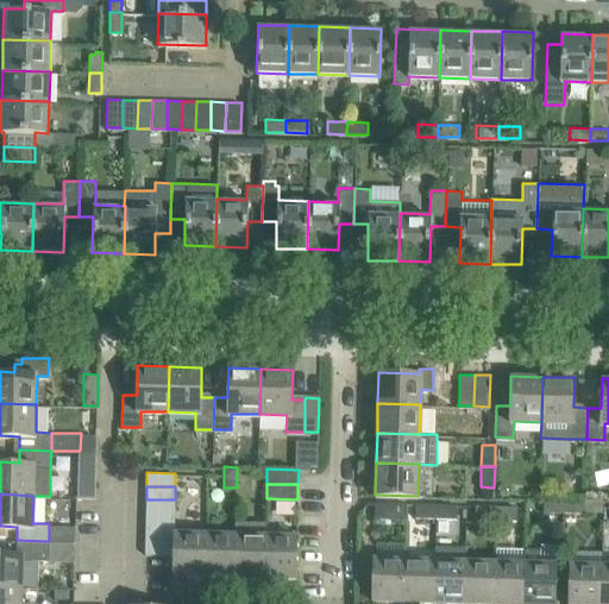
[(564,497),(544,496),(544,510),(564,510),(564,497)]
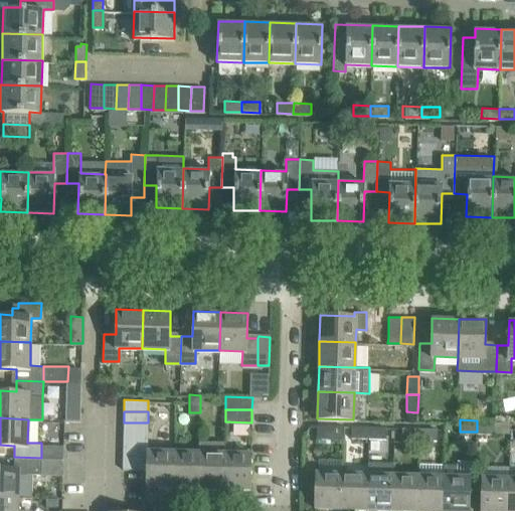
[(477,420),(477,432),(495,433),(495,420),(477,420)]
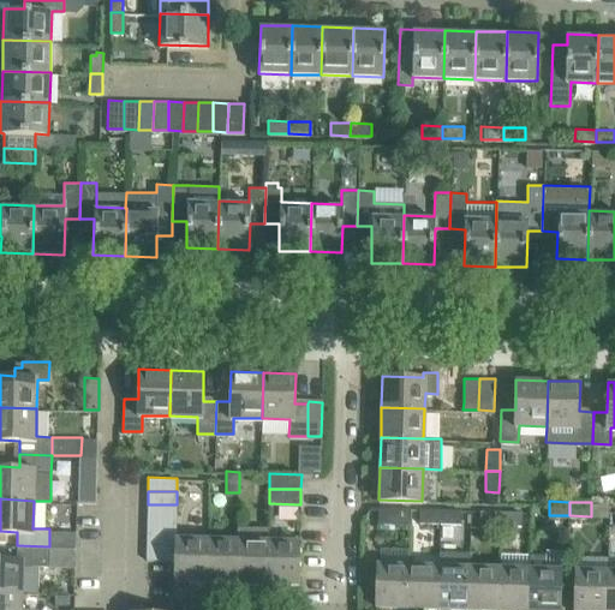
[(177,504),(148,504),(148,518),(177,519),(177,504)]
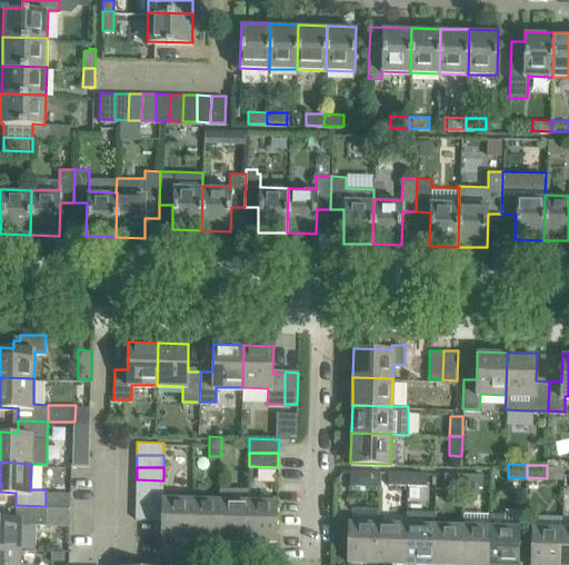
[(380,469),(350,468),(349,484),(379,484),(380,469)]
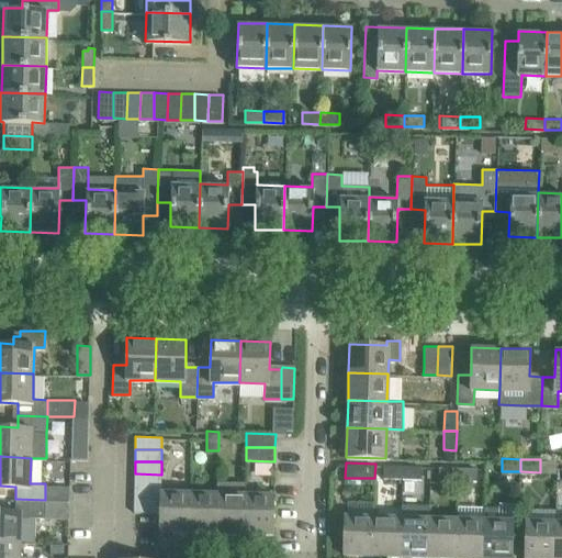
[(383,477),(402,477),(403,465),(383,464),(383,477)]
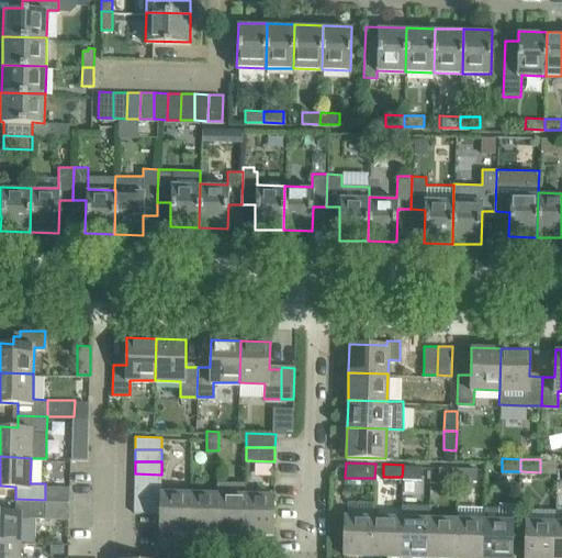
[(422,465),(403,465),(402,477),(422,478),(422,465)]
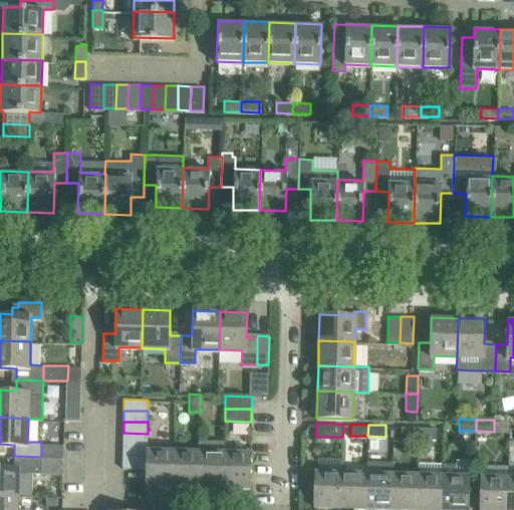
[(401,437),(419,438),(419,426),(401,426),(401,437)]
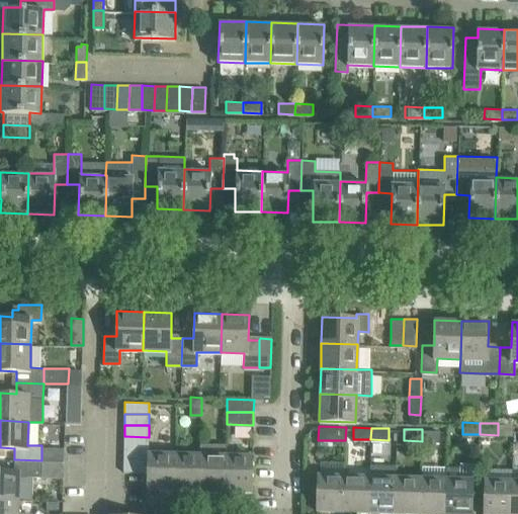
[(439,429),(422,429),(422,441),(439,441),(439,429)]
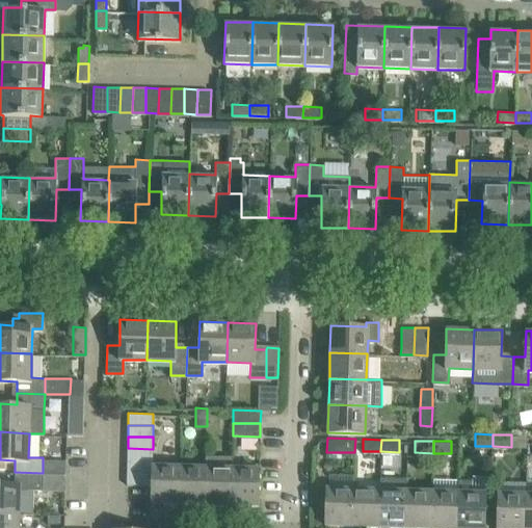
[(128,448),(127,459),(152,460),(153,449),(128,448)]
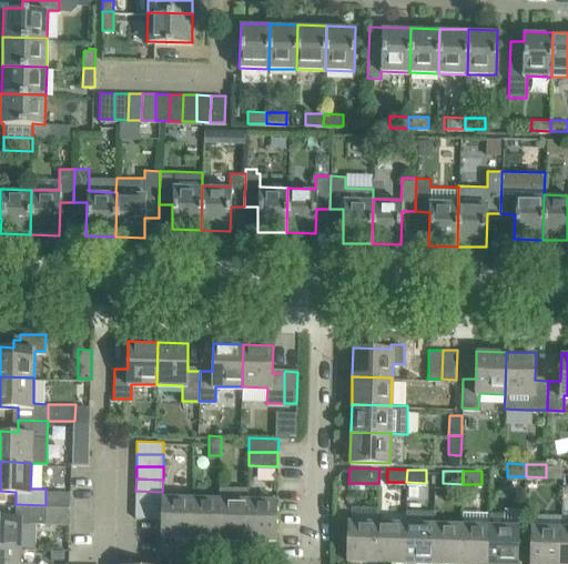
[(220,497),(219,537),(246,539),(247,499),(247,487),(220,486),(220,497)]
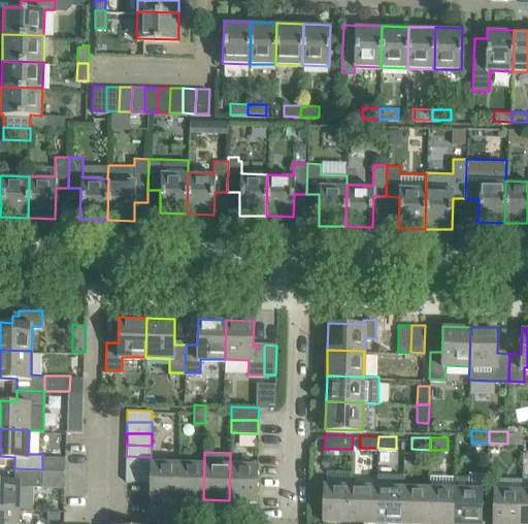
[(65,466),(67,458),(47,453),(45,462),(65,466)]
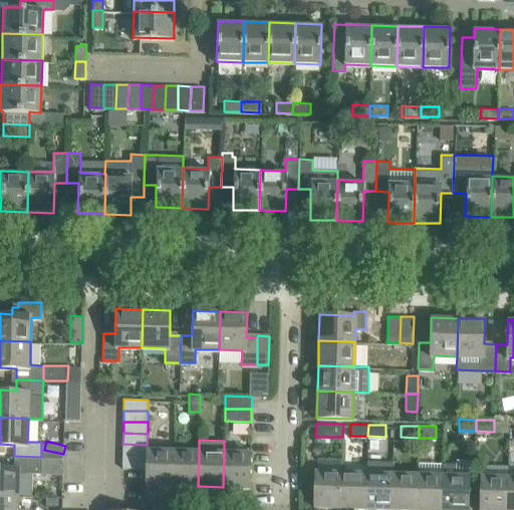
[(122,444),(122,456),(147,457),(147,449),(147,445),(122,444)]
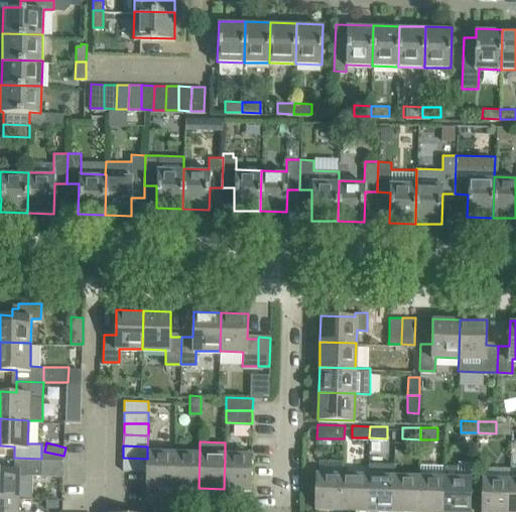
[(147,469),(146,487),(172,488),(174,452),(147,451),(147,459),(147,469)]
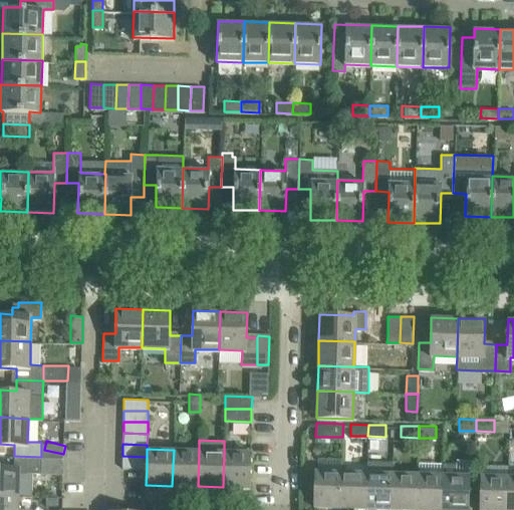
[(198,486),(199,450),(174,450),(172,486),(198,486)]
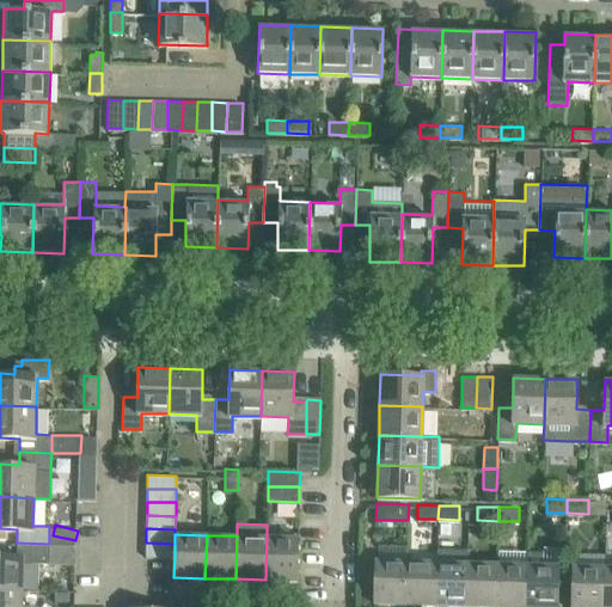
[(298,538),(267,537),(265,580),(297,581),(298,538)]
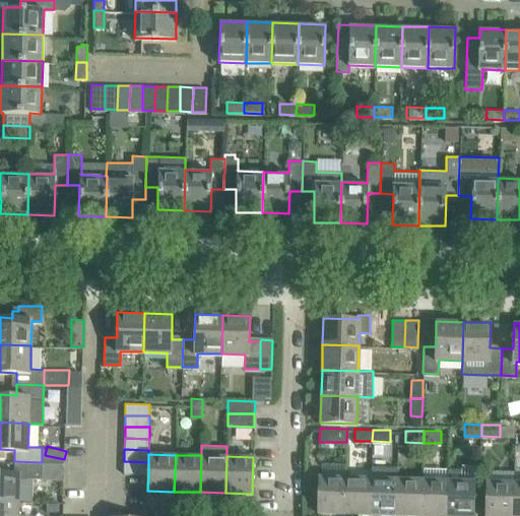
[(42,462),(14,461),(14,472),(0,471),(0,500),(18,501),(19,477),(41,477),(42,462)]
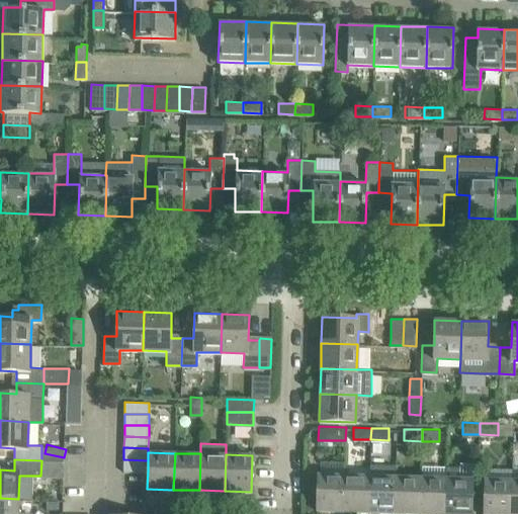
[(148,460),(123,459),(123,470),(148,470),(148,460)]
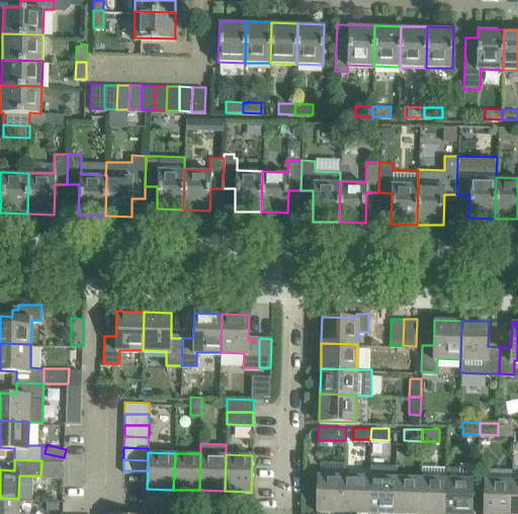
[(396,463),(370,463),(369,476),(368,512),(394,513),(395,477),(396,463)]
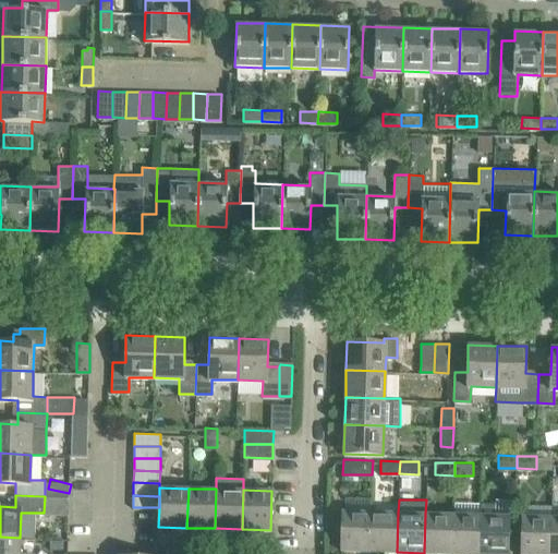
[(481,515),(478,553),(508,553),(509,516),(509,503),(481,502),(481,515)]
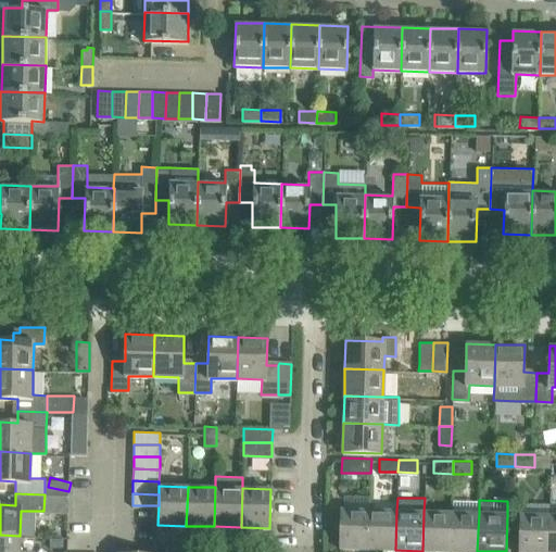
[(368,549),(369,510),(341,510),(340,549),(368,549)]
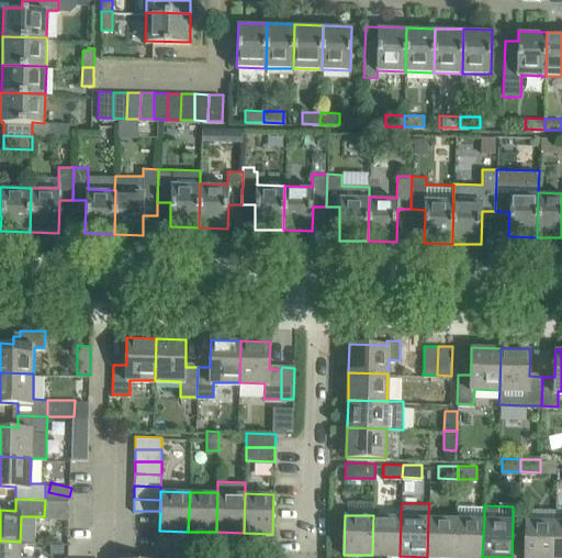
[(400,556),(401,516),(373,515),(372,555),(400,556)]
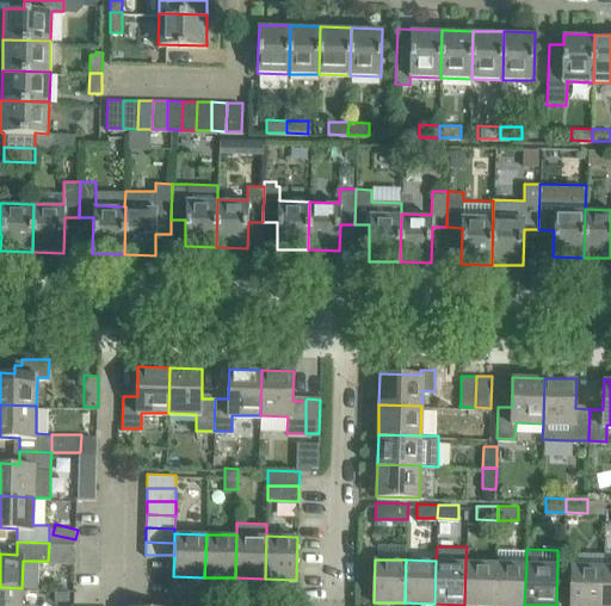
[(495,605),(497,563),(466,562),(464,605),(495,605)]
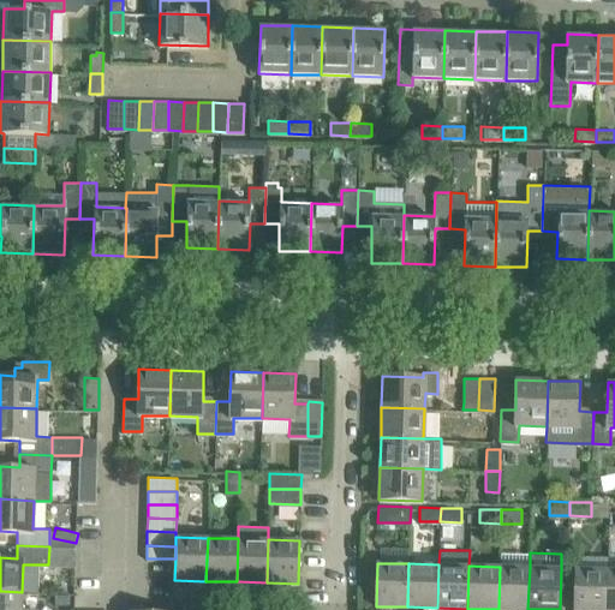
[(530,567),(500,567),(499,609),(518,609),(527,609),(529,609),(530,567)]
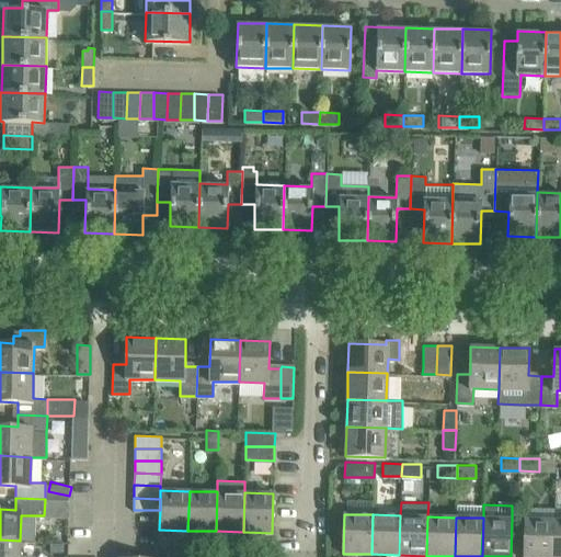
[(552,556),(553,520),(525,520),(523,556),(552,556)]
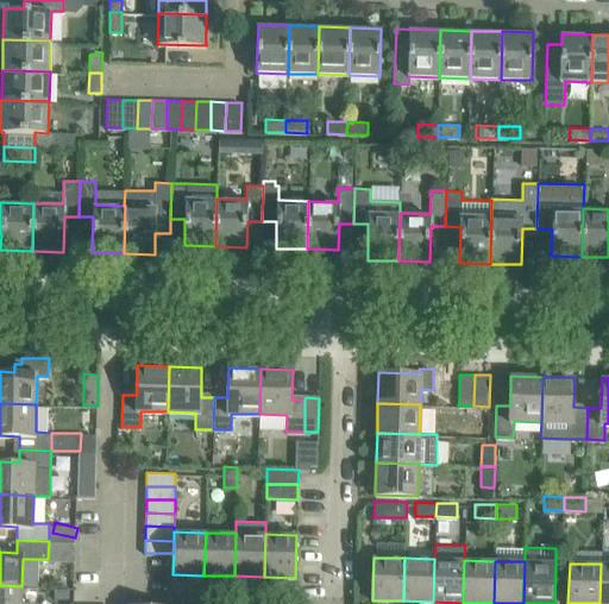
[(0,585),(0,603),(35,603),(33,602),(22,602),(22,586),(0,585)]
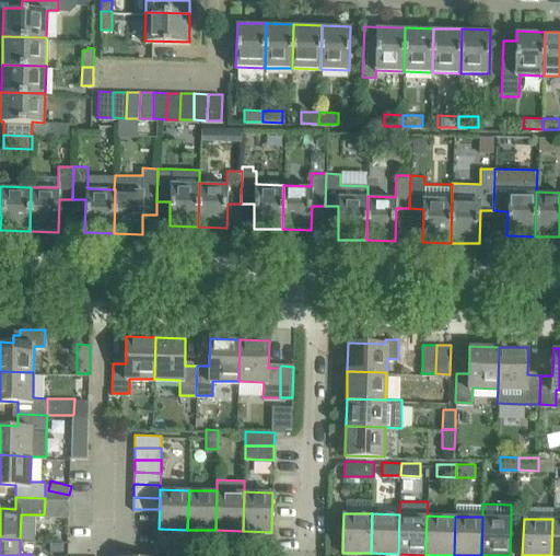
[(61,541),(48,541),(48,551),(60,551),(61,541)]
